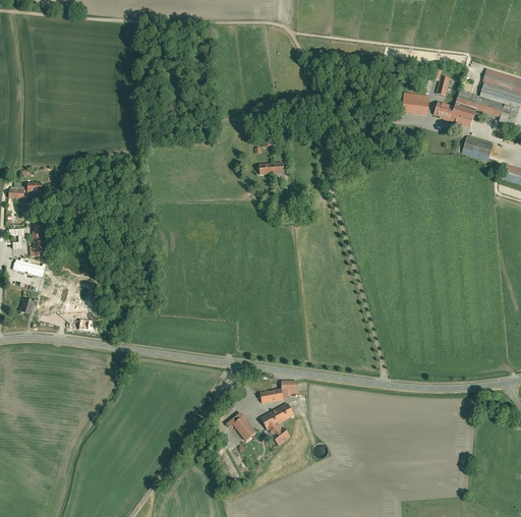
[(483,81),(520,92),(520,76),(485,66),(481,80),(483,81)]
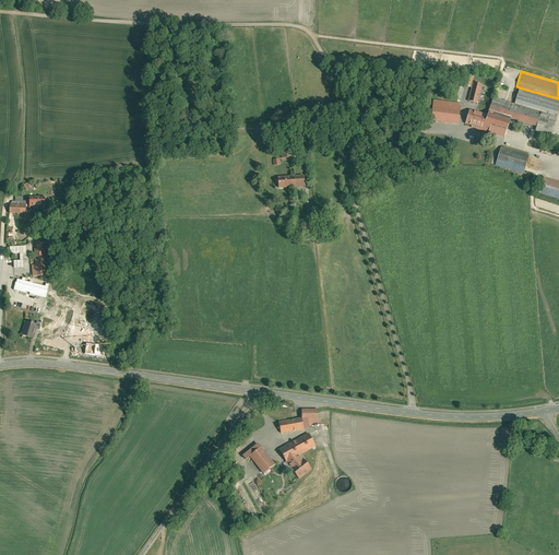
[(477,101),(482,83),(472,81),(467,98),(477,101)]
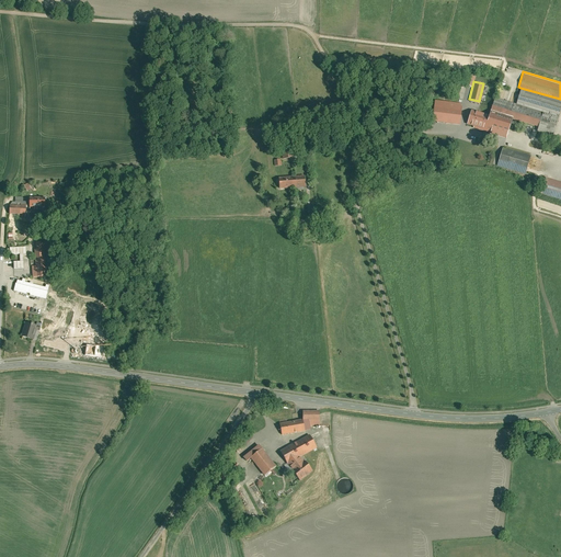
[(560,99),(521,88),(516,103),(558,115),(560,105),(560,99)]
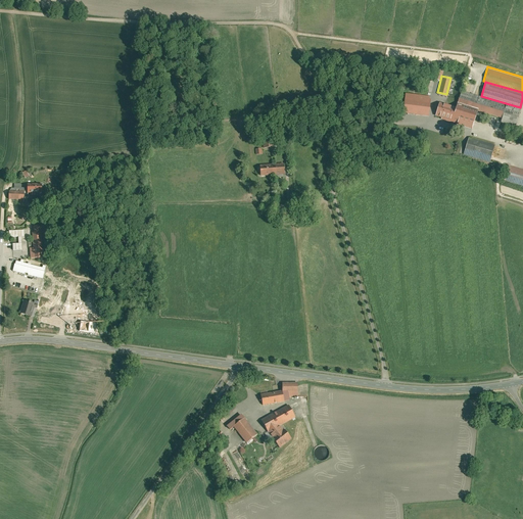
[(457,102),(458,103),(477,108),(502,116),(500,123),(515,127),(520,107),(481,96),(461,90),(457,102)]
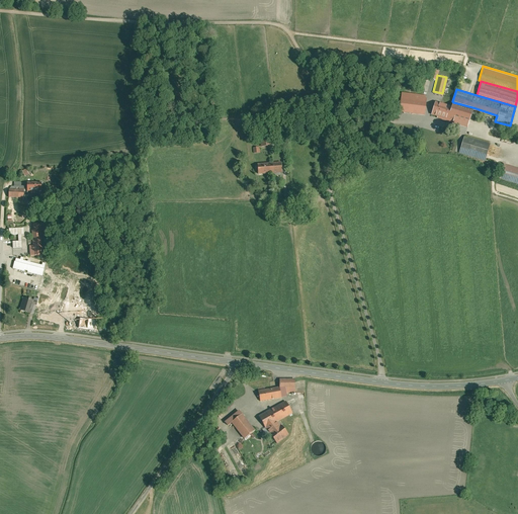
[(399,111),(424,114),(426,97),(421,96),(401,93),(399,111)]
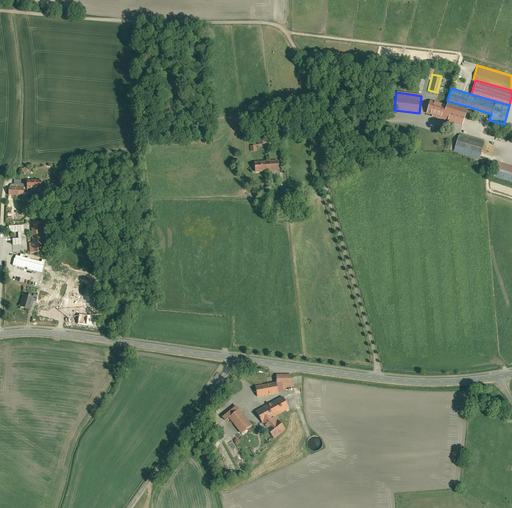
[(442,119),(446,105),(429,100),(425,114),(442,119)]
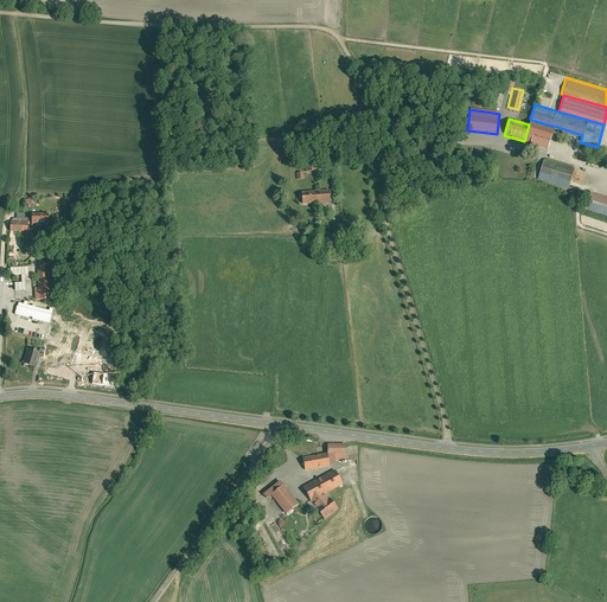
[(524,141),(548,148),(554,126),(531,120),(529,125),(524,141)]
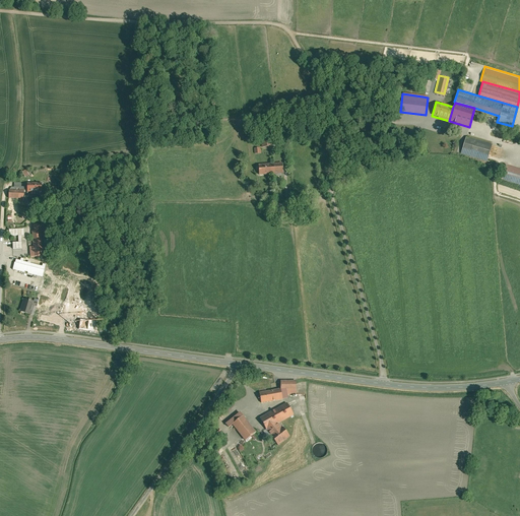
[(493,141),(466,133),(461,150),(486,158),(493,141)]
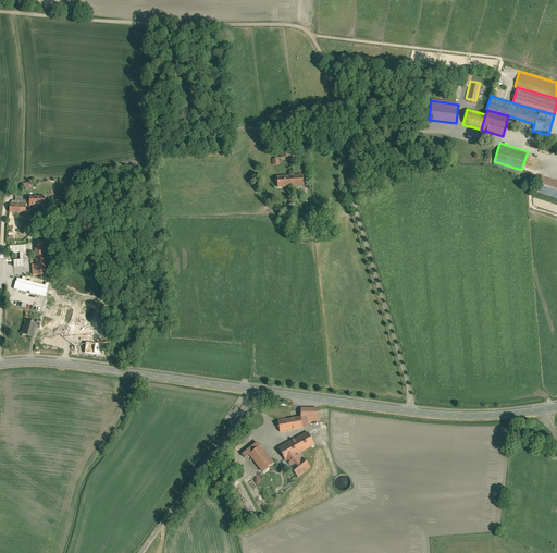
[(275,173),(276,185),(302,183),(301,171),(275,173)]
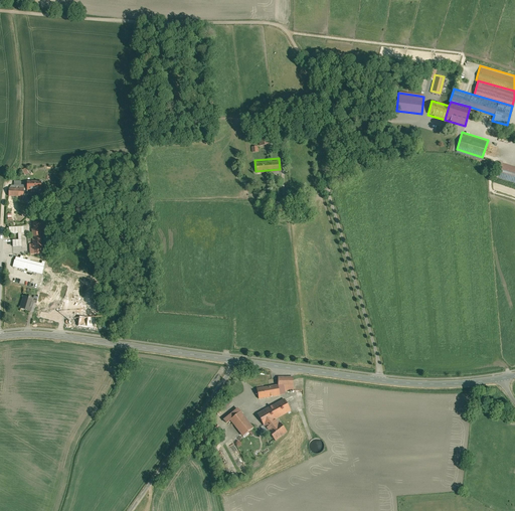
[(514,166),(500,162),(495,177),(514,183),(514,166)]
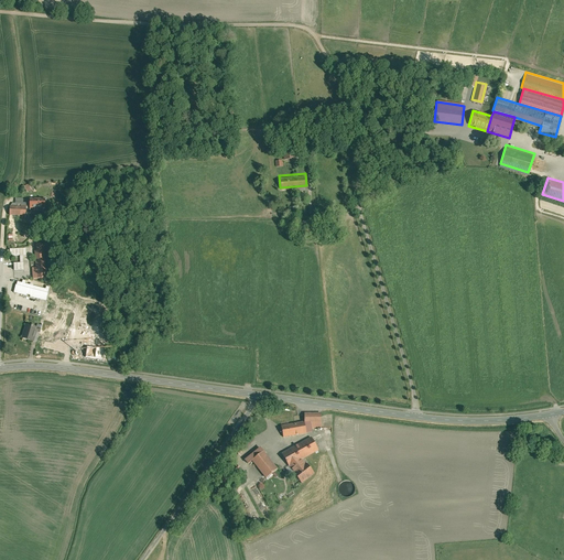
[(29,204),(29,207),(33,207),(33,210),(36,210),(36,207),(44,207),(44,194),(29,194),(29,204)]
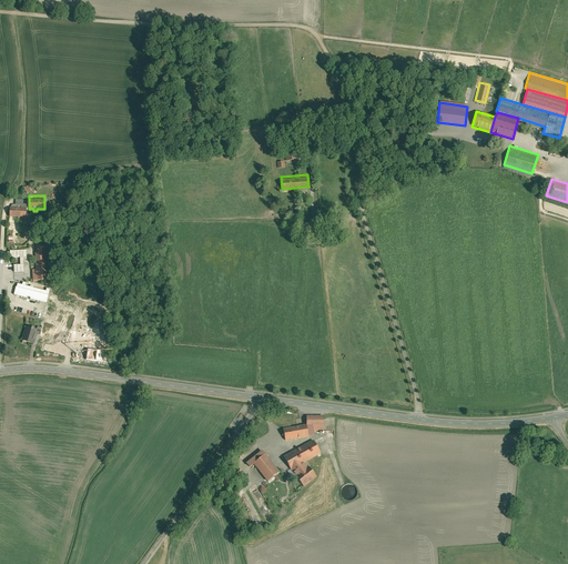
[(12,207),(9,207),(9,215),(18,215),(18,221),(24,221),(26,209),(26,205),(26,202),(20,202),(20,203),(12,203),(12,207)]
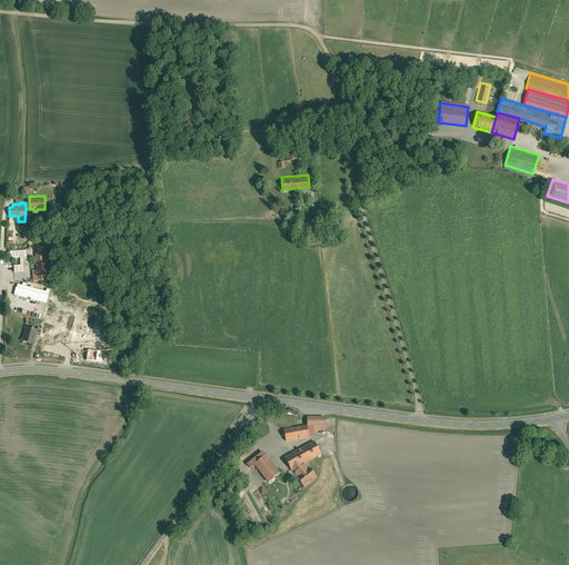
[(35,244),(35,251),(33,251),(36,280),(47,279),(45,251),(43,251),(42,244),(35,244)]
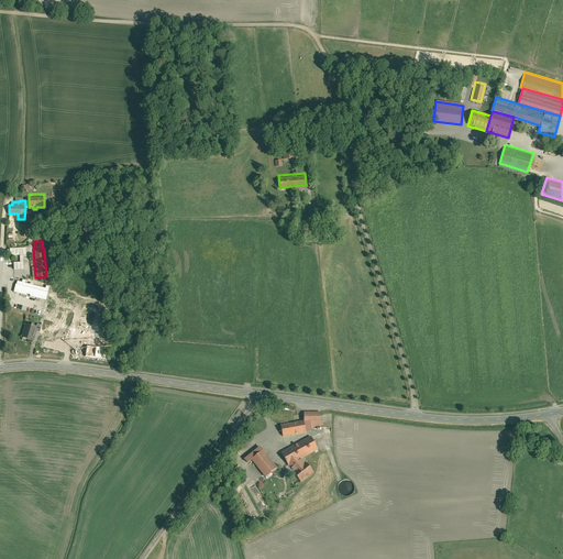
[(12,259),(12,265),(23,265),(23,251),(26,251),(26,244),(9,244),(9,252),(19,251),(19,259),(12,259)]
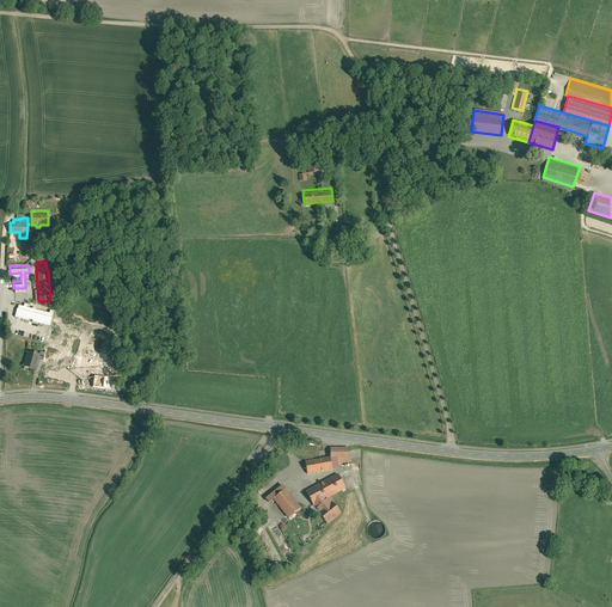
[(18,301),(14,313),(49,323),(53,310),(18,301)]
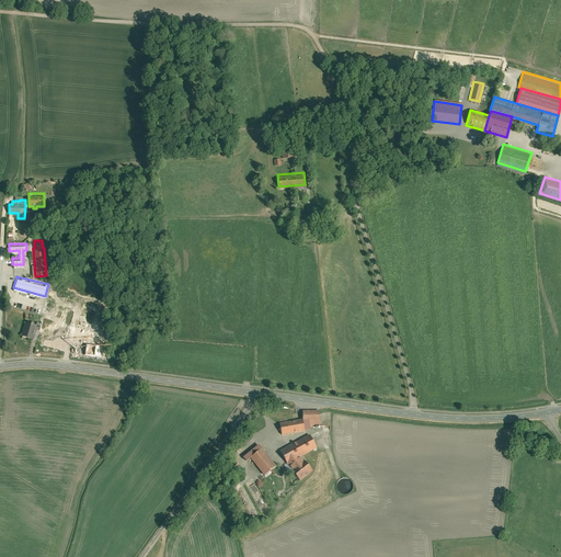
[(82,299),(76,308),(96,321),(102,314),(82,299)]
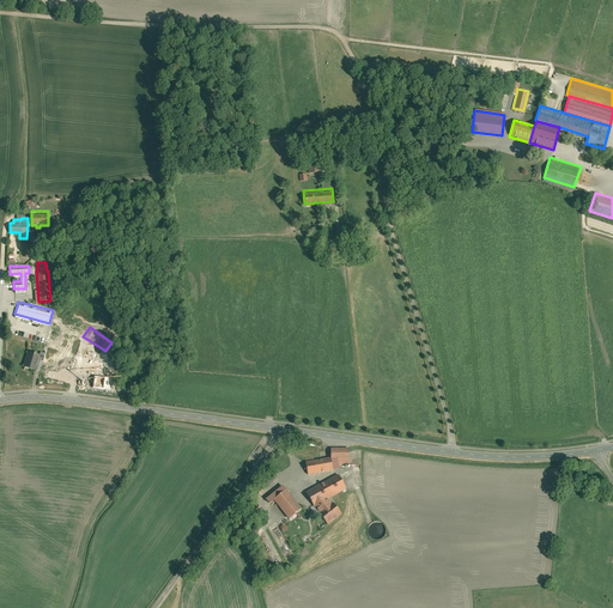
[(73,350),(47,342),(43,357),(70,364),(73,350)]
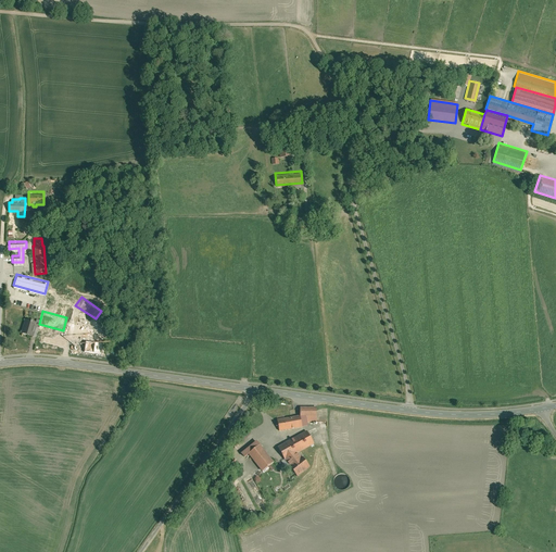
[(35,325),(38,326),(39,318),(36,317),(35,321),(24,317),(20,333),(32,336),(35,325)]
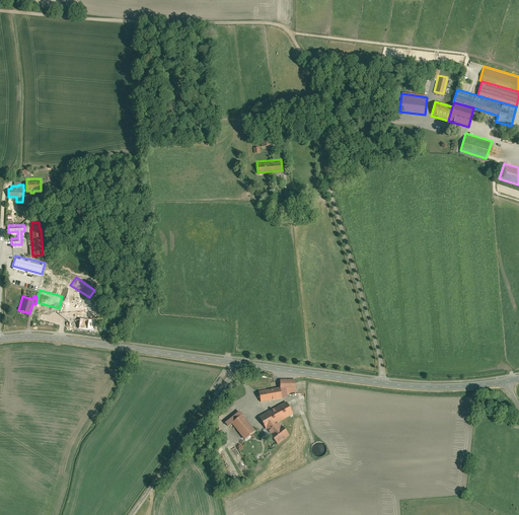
[(96,317),(80,315),(79,325),(94,326),(96,317)]
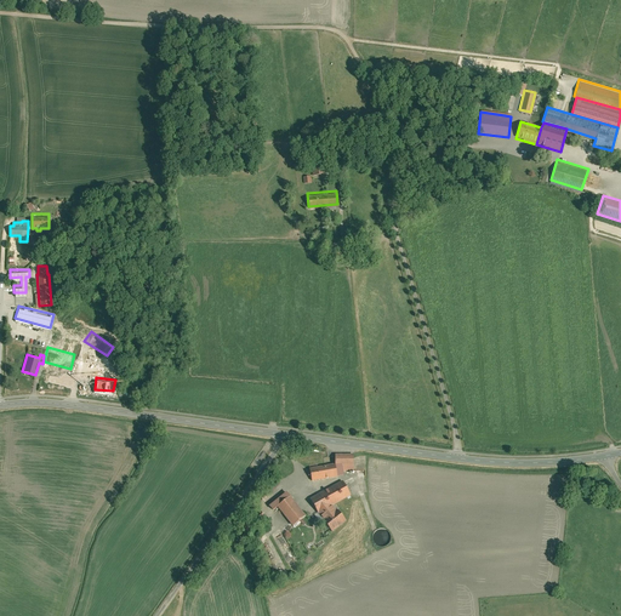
[(334,452),(334,461),(323,463),(317,465),(308,466),(311,479),(336,474),(343,473),(342,467),(353,467),(353,455),(353,452),(351,452),(334,452)]
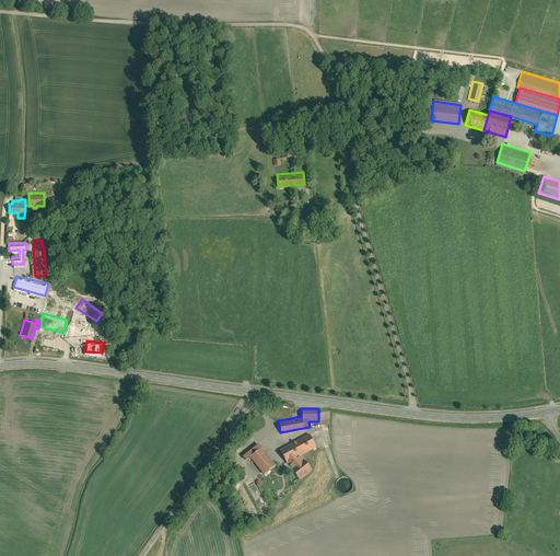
[(302,460),(299,455),(315,446),(307,431),(279,449),(287,462),(292,468),(302,460)]
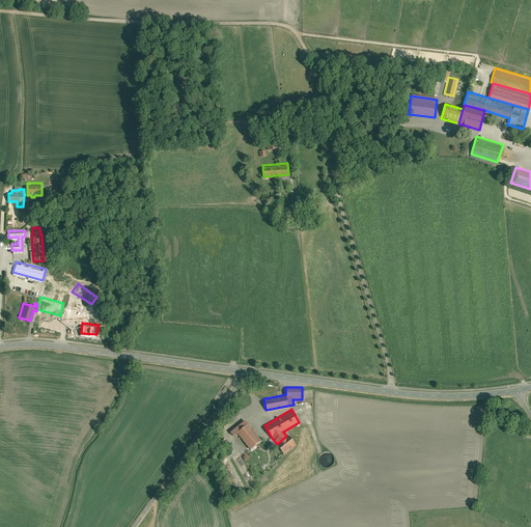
[(236,432),(247,423),(245,419),(229,432),(232,436),(236,432)]
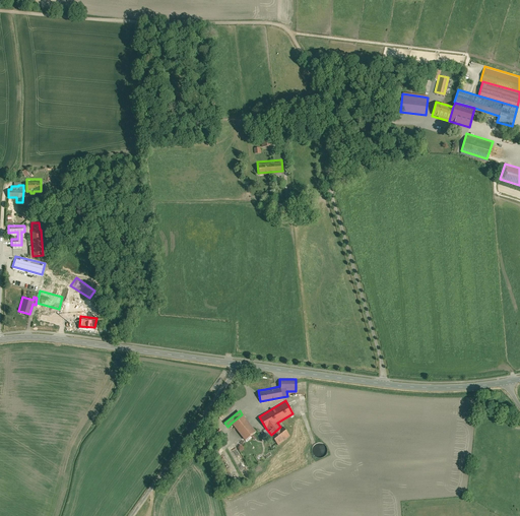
[(255,431),(242,414),(232,423),(245,440),(255,431)]
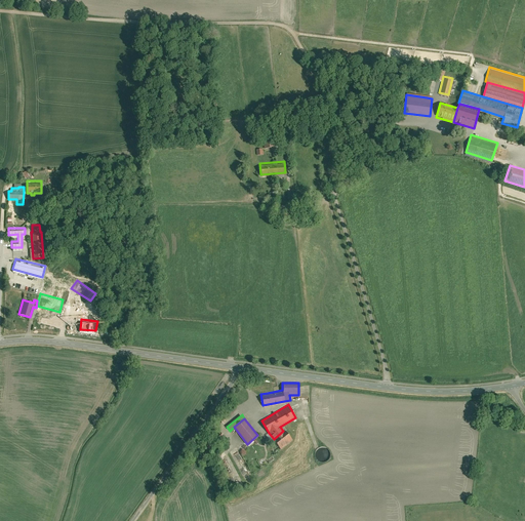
[(210,449),(225,436),(219,430),(205,443),(210,449)]
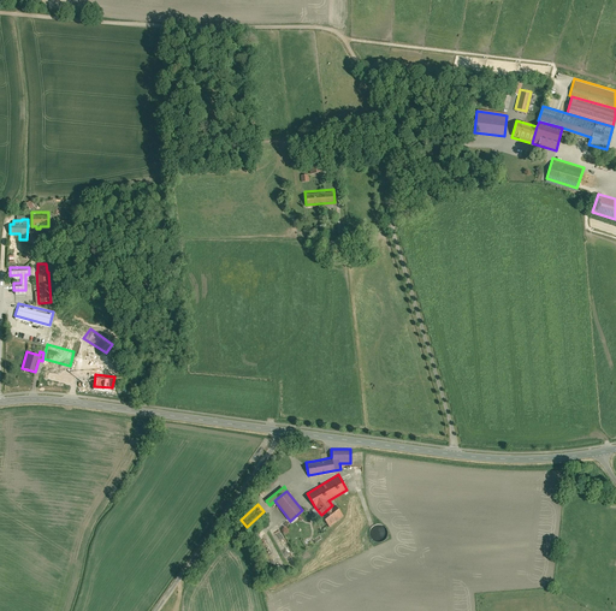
[(320,515),(329,527),(342,515),(333,504),(332,505),(321,515),(320,515)]
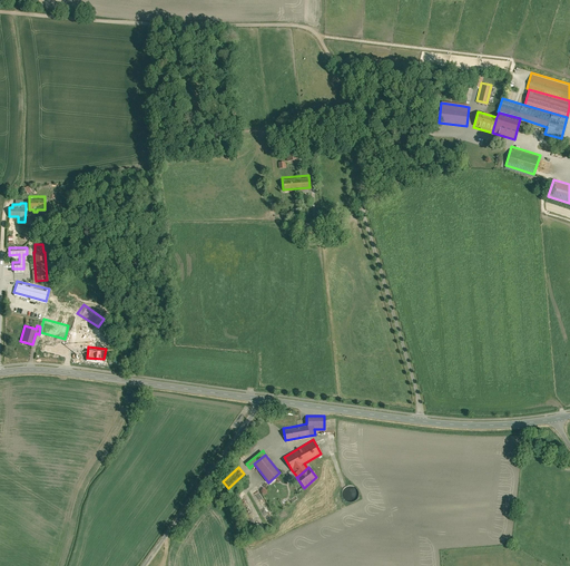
[(357,487),(355,485),(352,482),(349,482),(345,484),(344,484),(343,486),(341,488),(341,491),(342,495),(344,498),(346,499),(351,499),(354,499),(356,497),(359,494),(359,490),(357,487)]
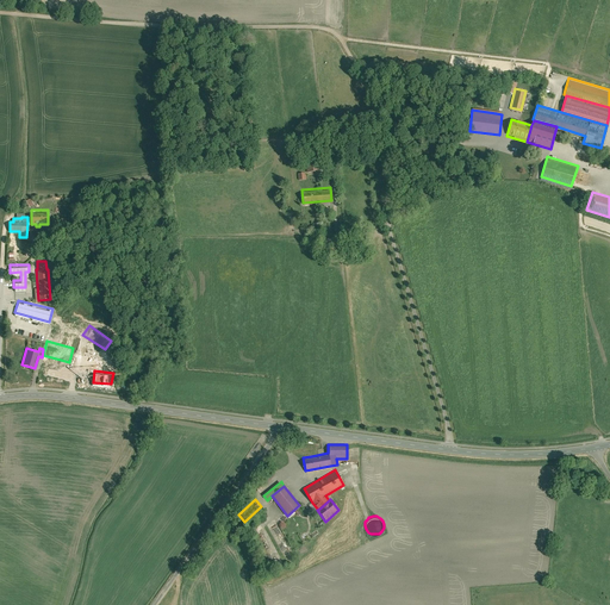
All buildings are outlined.
